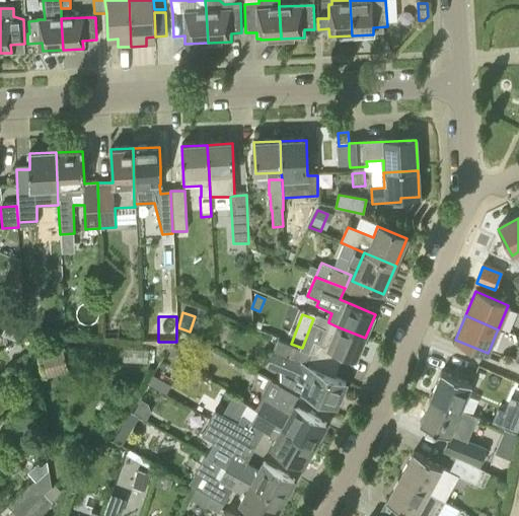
[(310,354),(325,360),(340,367),(344,356),(355,361),(365,338),(337,326),(328,322),(328,321),(316,316),(313,324),(326,329),(320,346),(314,344),(310,354)]
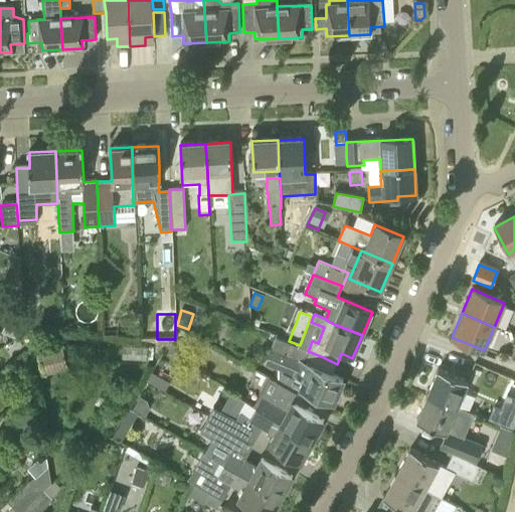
[(181,356),(180,347),(175,344),(168,356),(178,362),(181,356)]
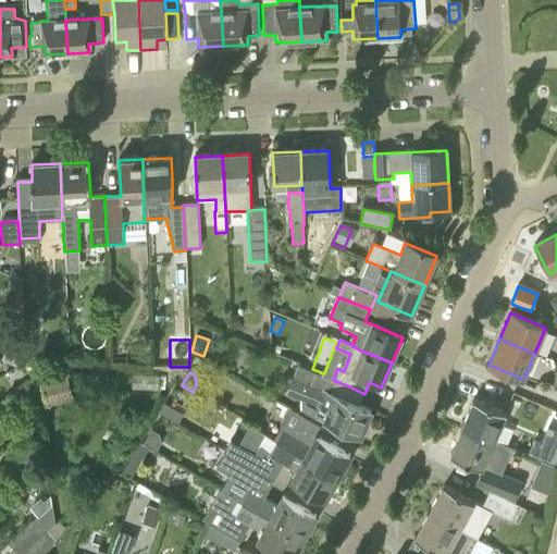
[(326,423),(324,422),(325,420),(361,435),(371,411),(359,406),(364,394),(349,386),(333,380),(332,381),(312,372),(300,402),(306,404),(302,413),(300,413),(300,414),(325,425),(326,423)]
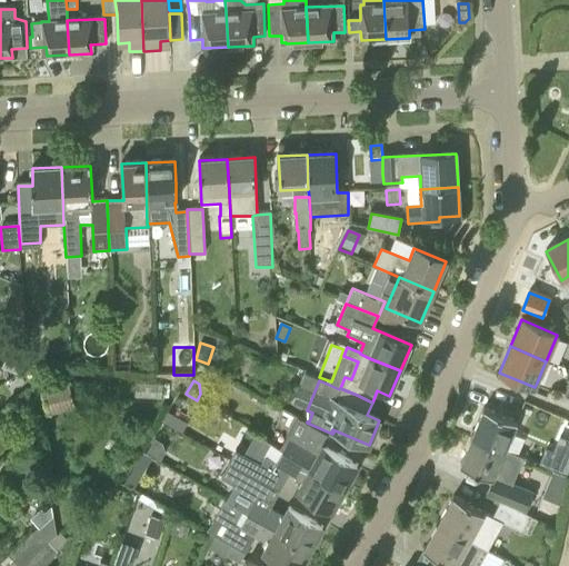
[(49,414),(75,407),(69,383),(43,389),(49,414)]
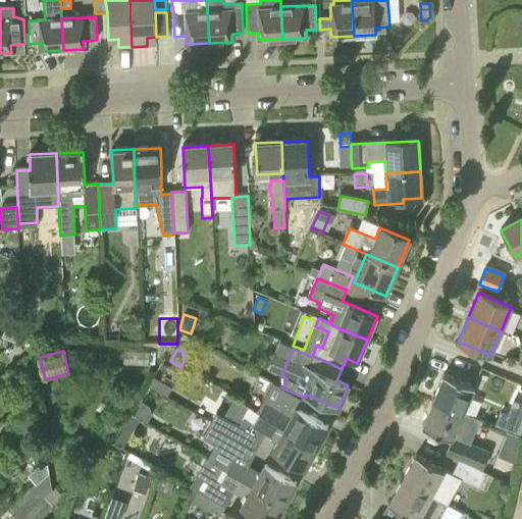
[(464,414),(475,388),(444,375),(433,402),(464,414)]
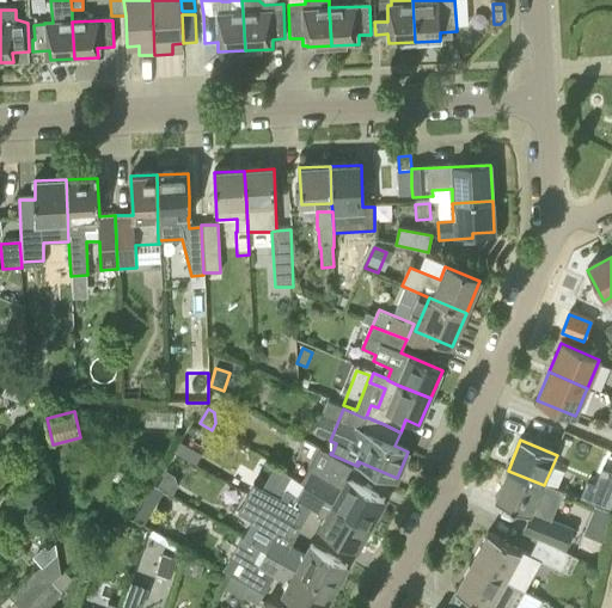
[(304,486),(371,523),(384,501),(344,478),(341,485),(313,470),(312,472),(304,486)]
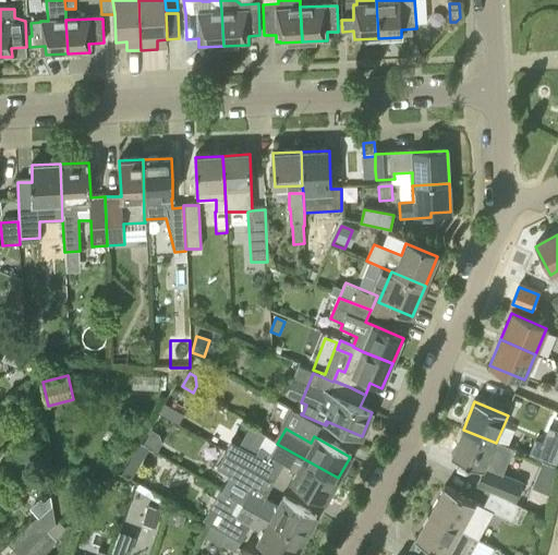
[(511,449),(496,443),(463,430),(451,457),(485,471),(477,487),(517,504),(524,485),(500,477),(511,449)]
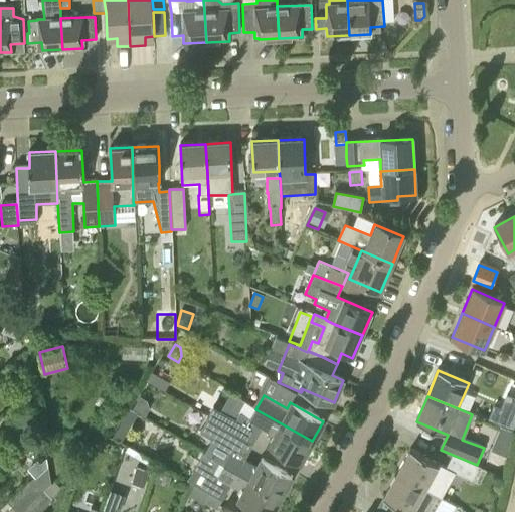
[(273,435),(268,444),(301,462),(312,441),(255,409),(249,419),(248,421),(273,435)]
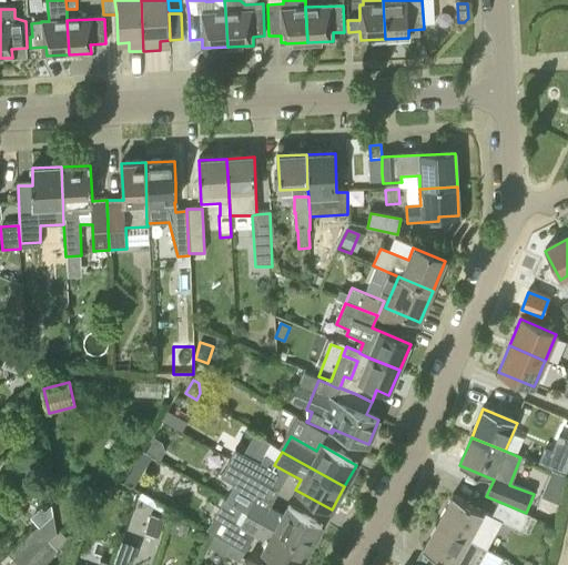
[(566,475),(567,465),(567,463),(543,453),(538,464),(566,475)]
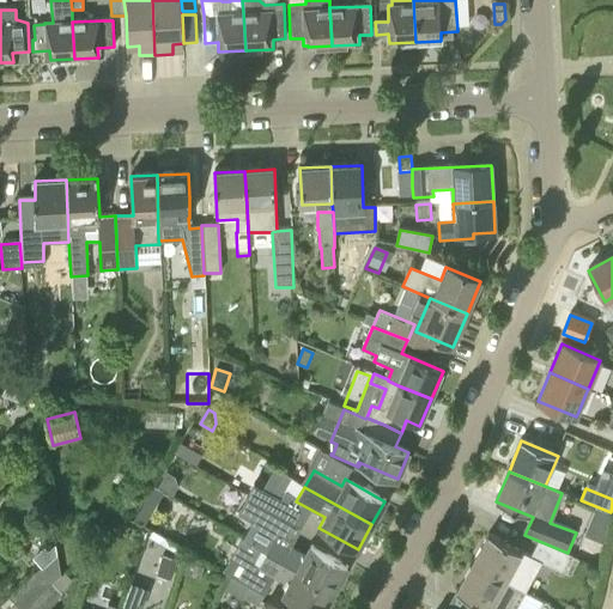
[(284,518),(291,505),(269,492),(262,505),(284,518)]
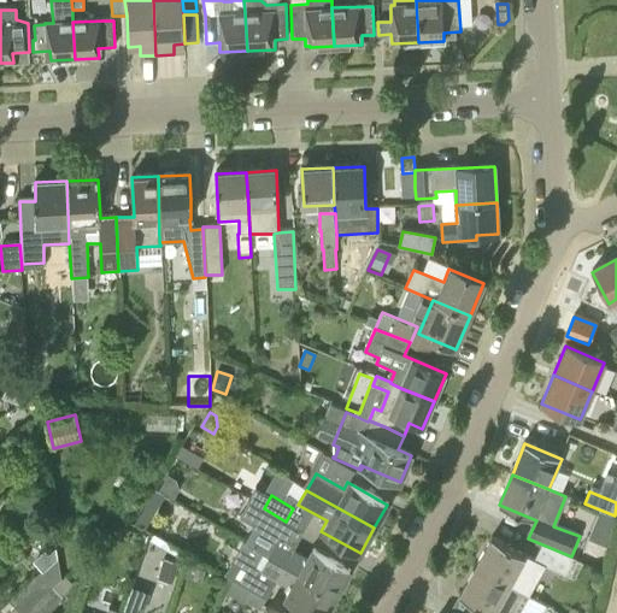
[(294,547),(301,532),(262,510),(253,524),(294,547)]
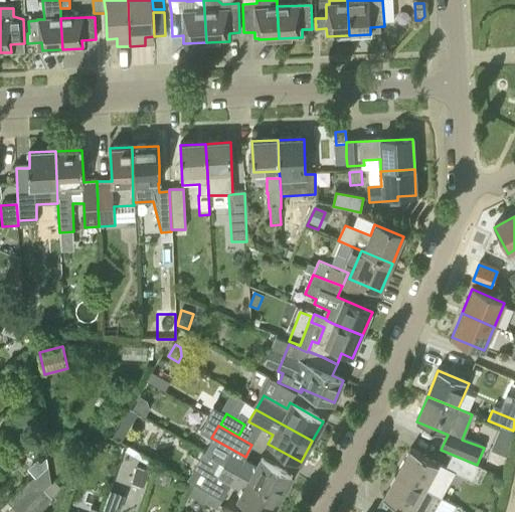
[(454,455),(446,470),(410,450),(397,474),(441,499),(455,473),(472,482),(479,469),(454,455)]
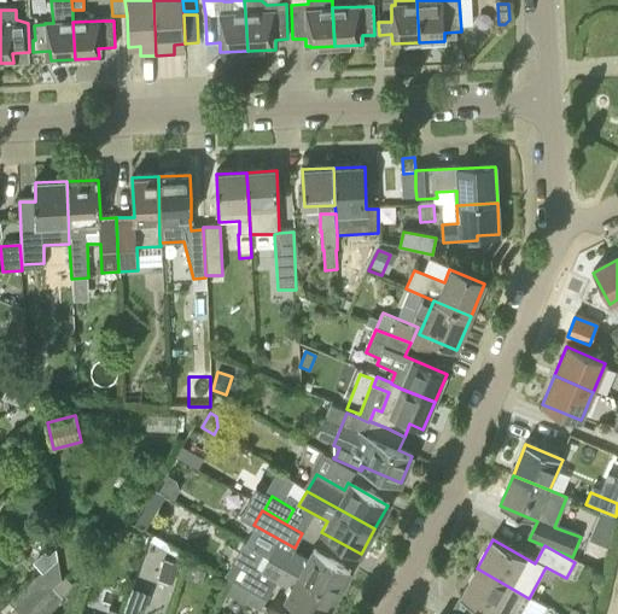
[(187,556),(163,543),(159,549),(184,563),(187,556)]
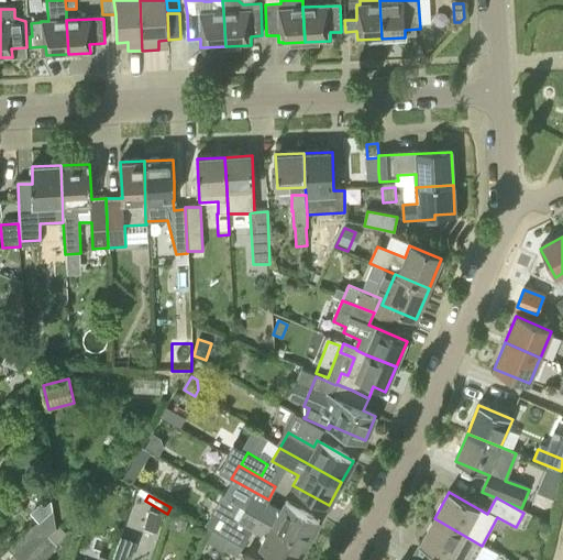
[(245,508),(307,544),(319,522),(284,502),(279,509),(253,495),(245,508)]
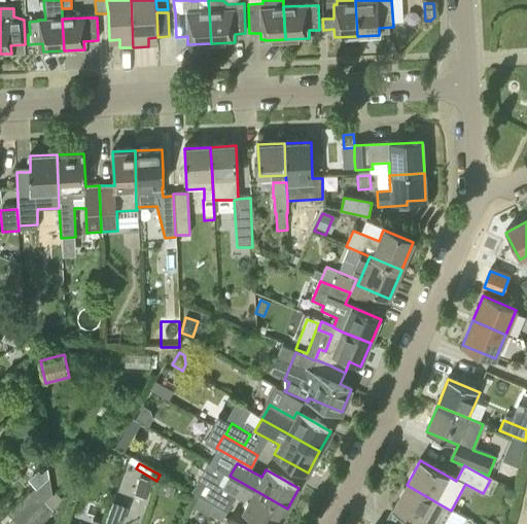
[(248,502),(243,511),(266,523),(278,523),(287,509),(230,476),(223,488),(248,502)]
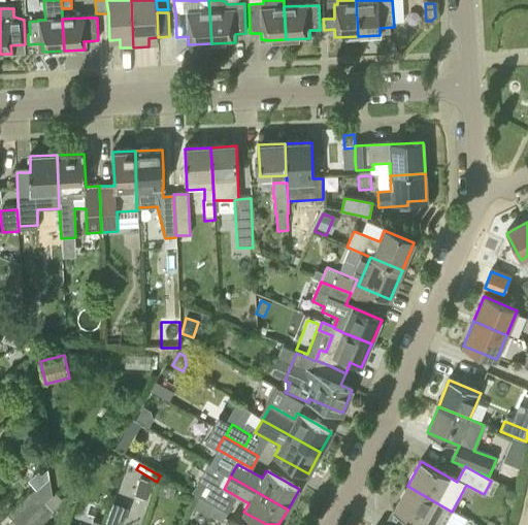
[(33,492),(45,504),(52,498),(48,478),(33,492)]
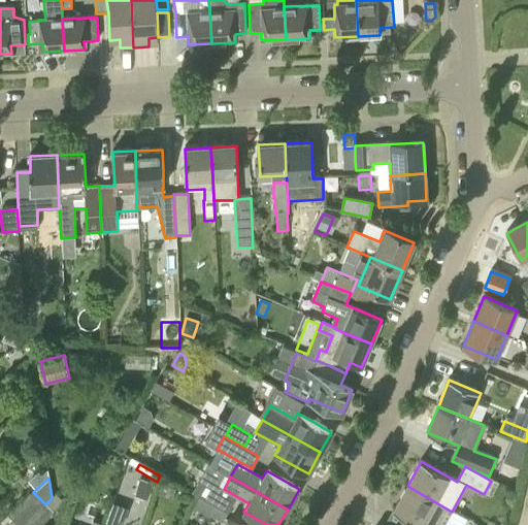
[(139,481),(136,492),(150,495),(153,485),(139,481)]
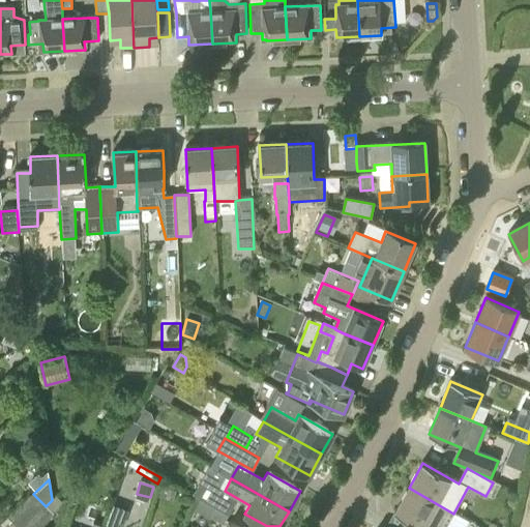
[(446,526),(453,514),(409,488),(394,513),(414,524),(412,526),(446,526)]
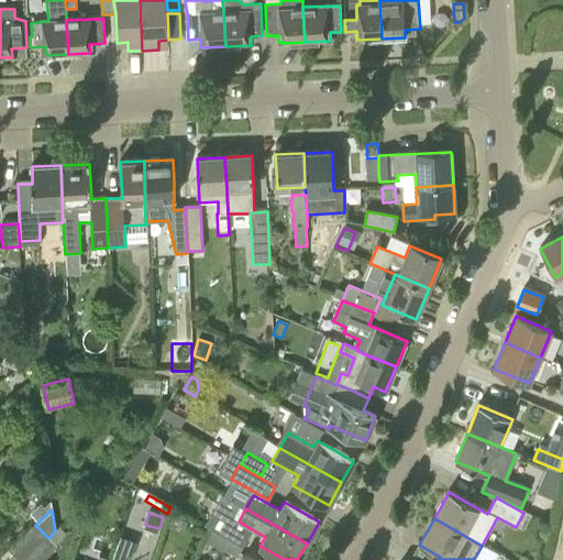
[(230,540),(244,548),(250,537),(224,522),(218,533),(230,540)]
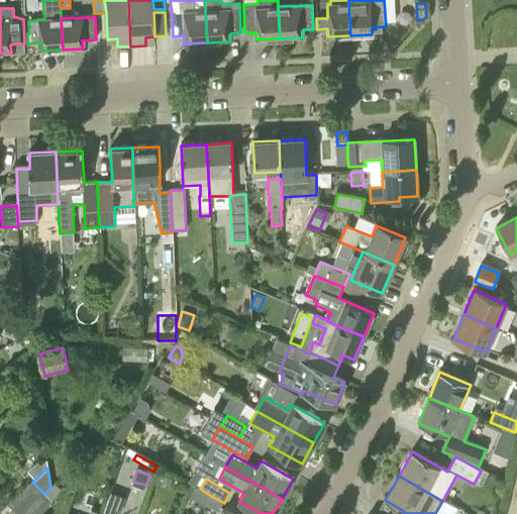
[(7,505),(15,513),(22,513),(44,494),(32,482),(7,505)]
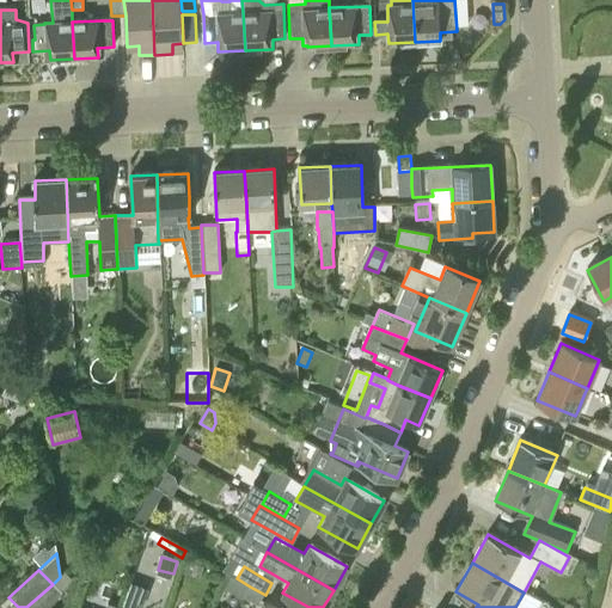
[(53,607),(62,594),(53,584),(26,607),(53,607)]
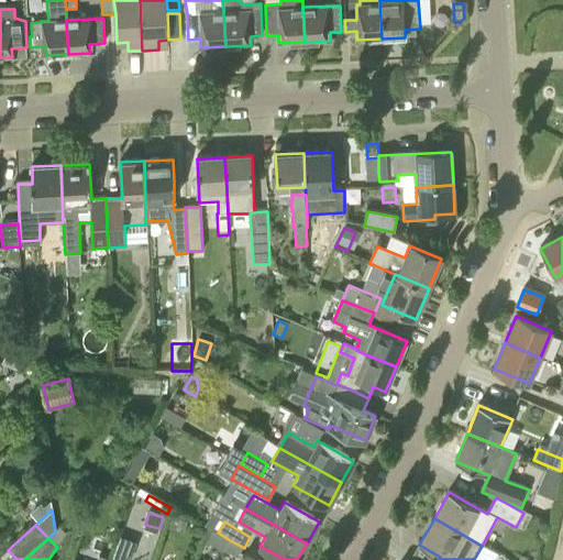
[(244,548),(230,540),(224,551),(238,559),(244,548)]
